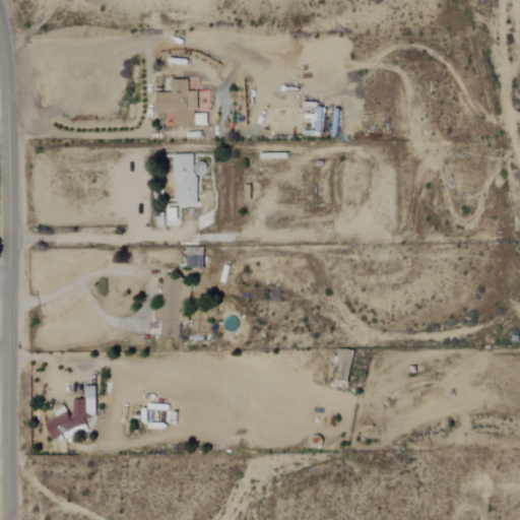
[(157,93),(157,114),(176,114),(176,127),(207,127),(207,115),(197,115),(196,91),(189,91),(188,80),(172,80),(172,93),(157,93)]
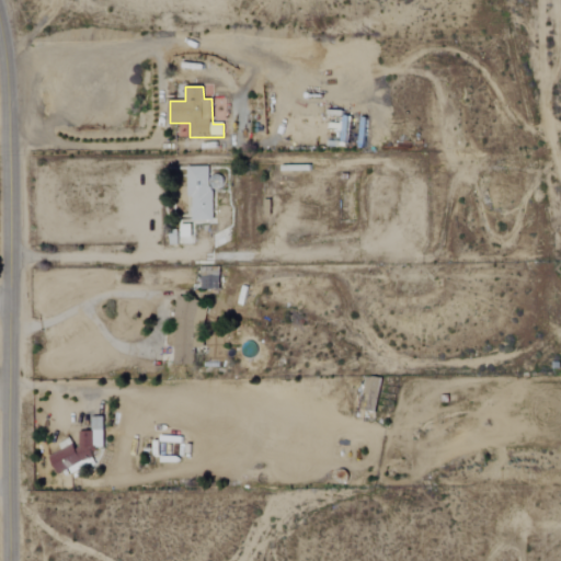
[(190,221),(214,221),(214,182),(209,182),(209,167),(189,167),(190,221)]
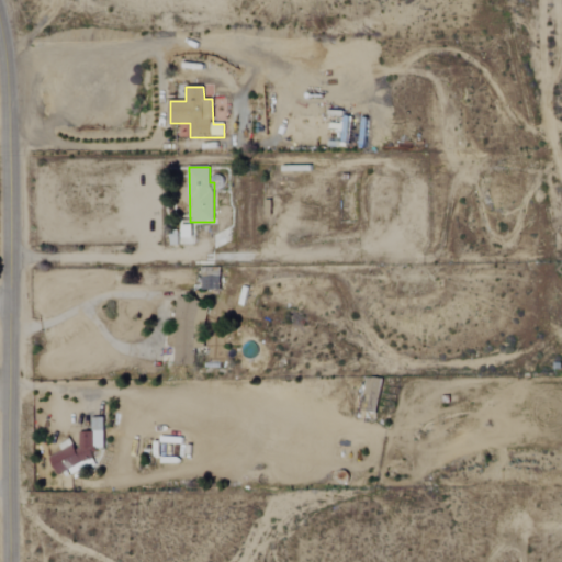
[(221,291),(220,269),(201,269),(202,291),(221,291)]
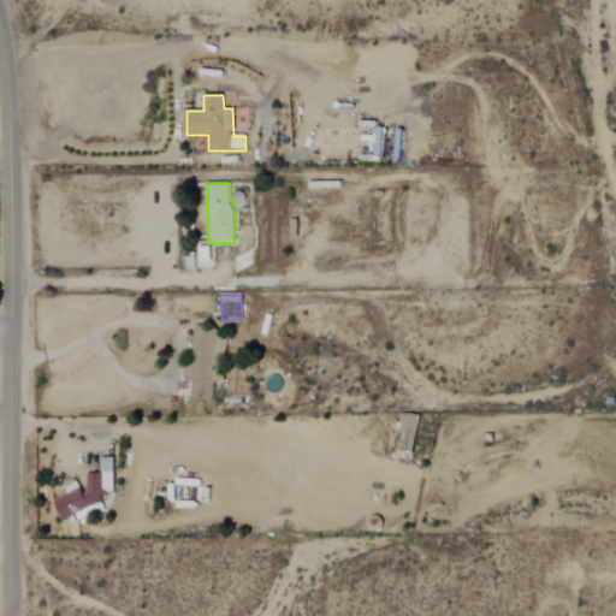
[(420,416),(401,413),(397,433),(406,434),(402,451),(412,454),(420,416)]
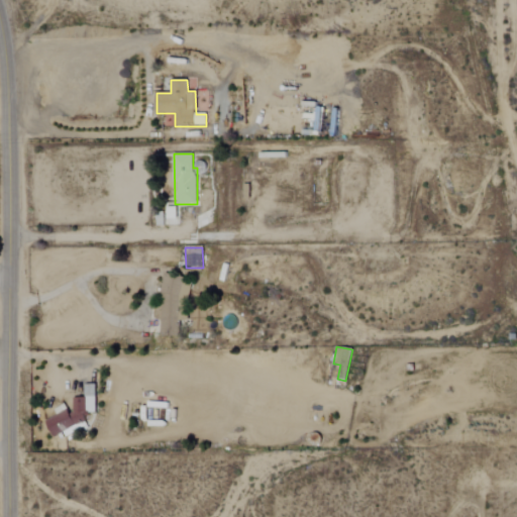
[(49,415),(49,435),(68,435),(68,433),(75,433),(75,426),(86,426),(86,413),(96,413),(96,385),(86,385),(86,399),(73,399),(73,415),(49,415)]
